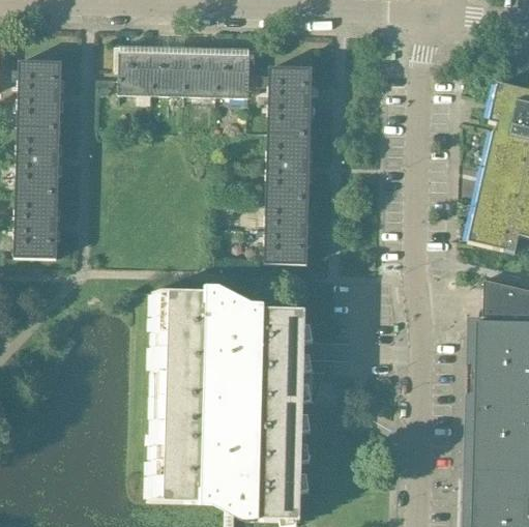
[(246,98),(248,55),(119,52),(118,94),(246,98)]
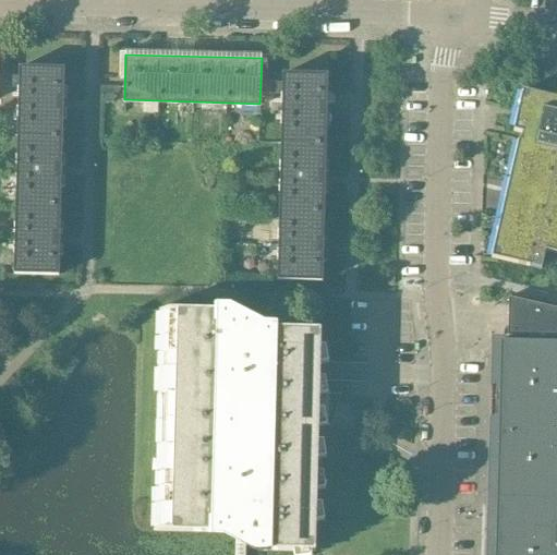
[(62,135),(64,67),(20,64),(19,134),(62,135)]
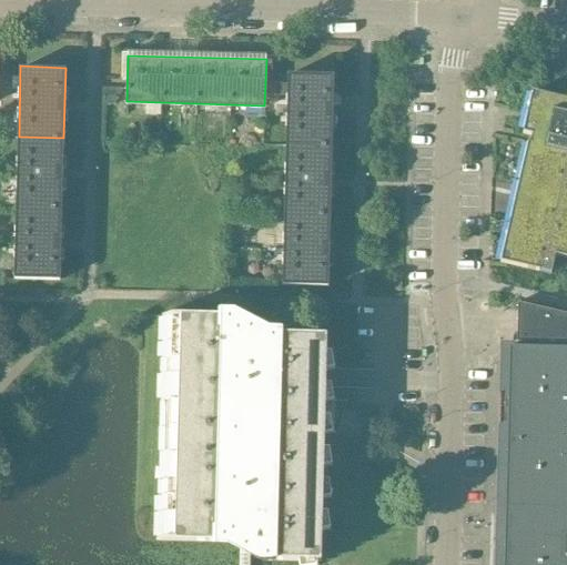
[(332,144),(333,74),(289,73),(286,143),(332,144)]
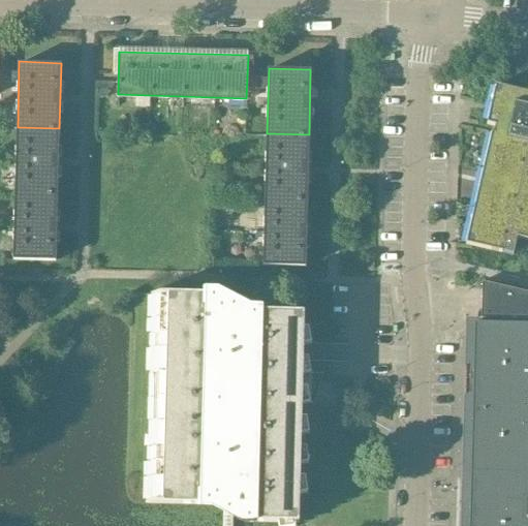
[(527,91),(496,84),(487,123),(495,124),(493,131),(492,131),(466,243),(514,253),(517,241),(516,241),(517,237),(527,239),(527,91)]
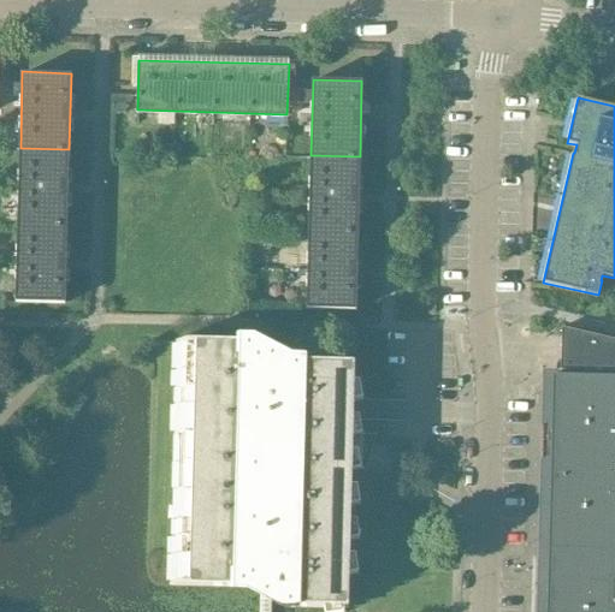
[(66,224),(69,149),(21,148),(18,223),(66,224)]
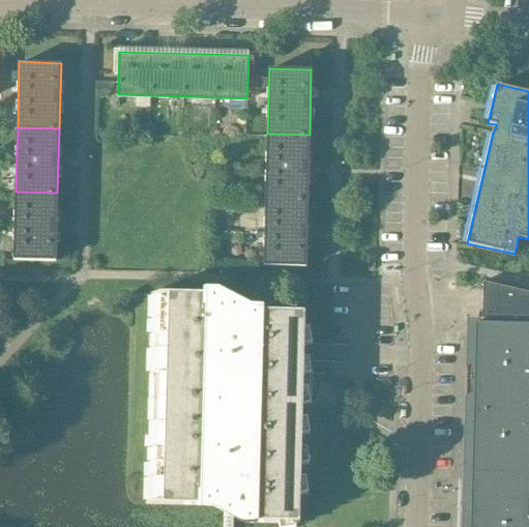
[(307,199),(310,135),(267,134),(266,198),(307,199)]
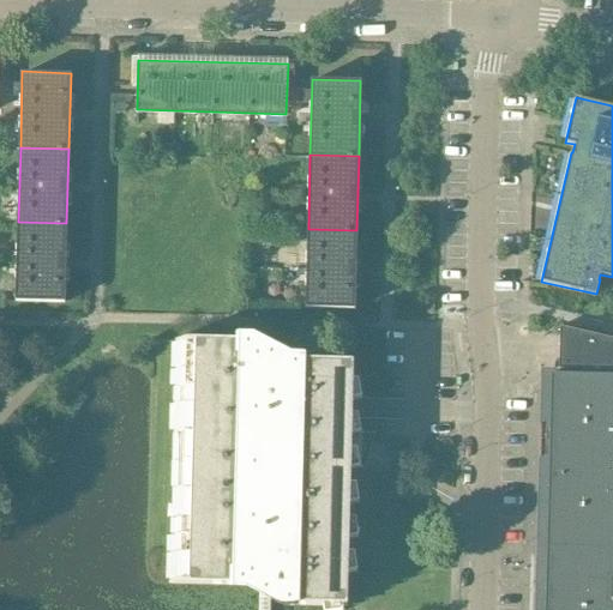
[(64,300),(66,223),(18,222),(16,297),(64,300)]
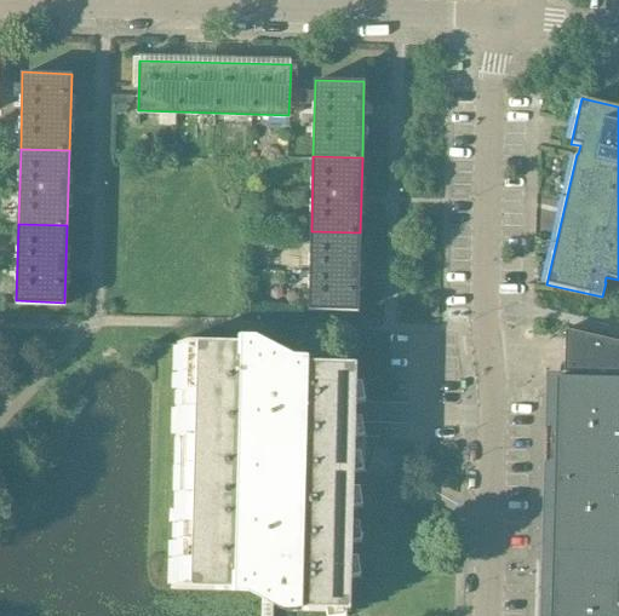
[(359,310),(360,232),(311,231),(309,309),(359,310)]
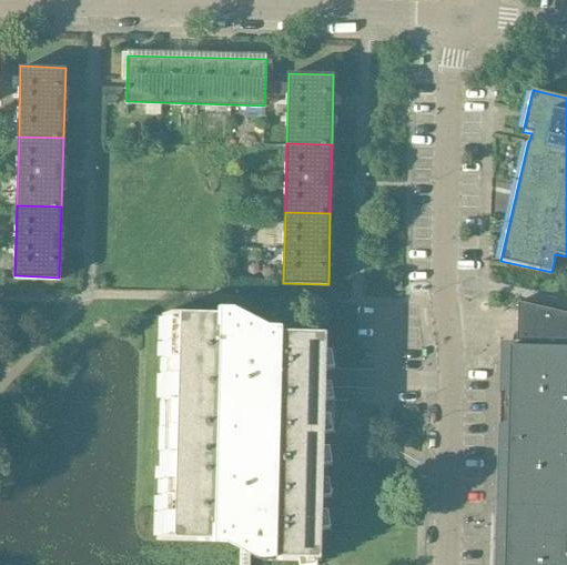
[(566,311),(518,300),(517,344),(510,343),(504,564),(566,564),(566,311)]
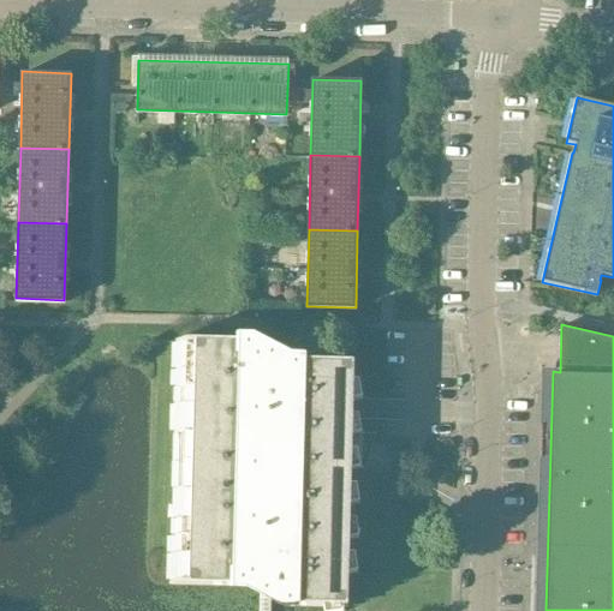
[(347,605),(351,466),(355,360),(291,359),(280,352),(280,345),(266,345),(254,339),(243,339),(176,336),(176,340),(179,340),(176,435),(172,579),(170,579),(170,581),(246,583),(266,593),(284,603),(347,605)]
